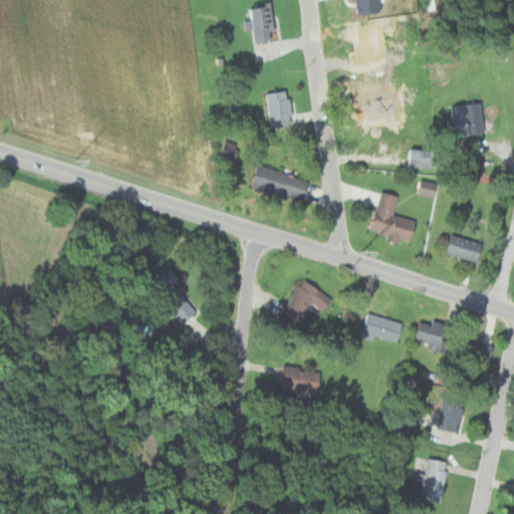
[(274,39),(273,30),(278,29),(274,1),(250,5),(252,19),(247,20),(249,29),(255,28),(257,42),(274,39)]
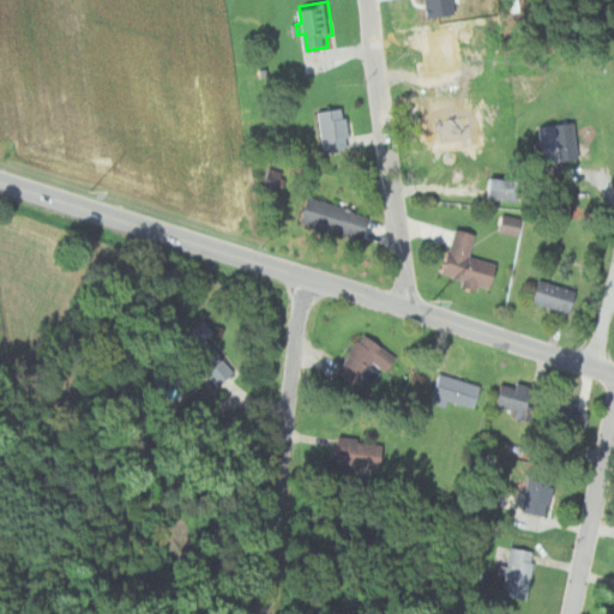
[(324,150),(351,148),(348,107),(321,110),(324,150)]
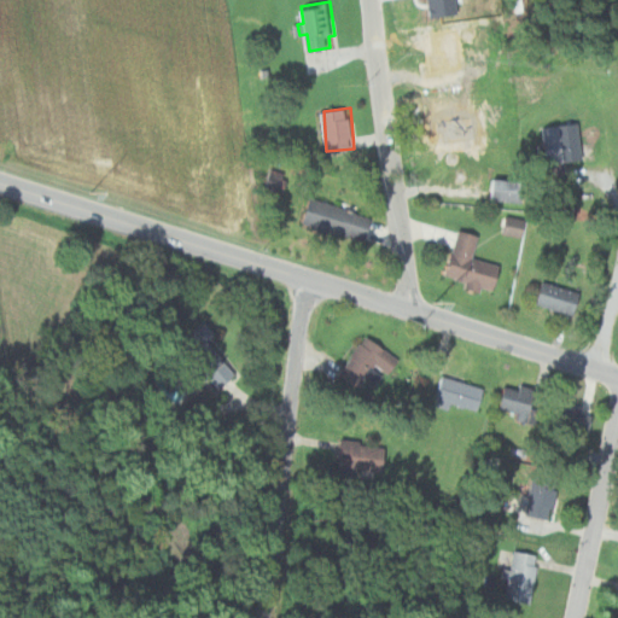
[(565,123),(537,127),(544,181),(560,179),(558,162),(570,159),(565,123)]
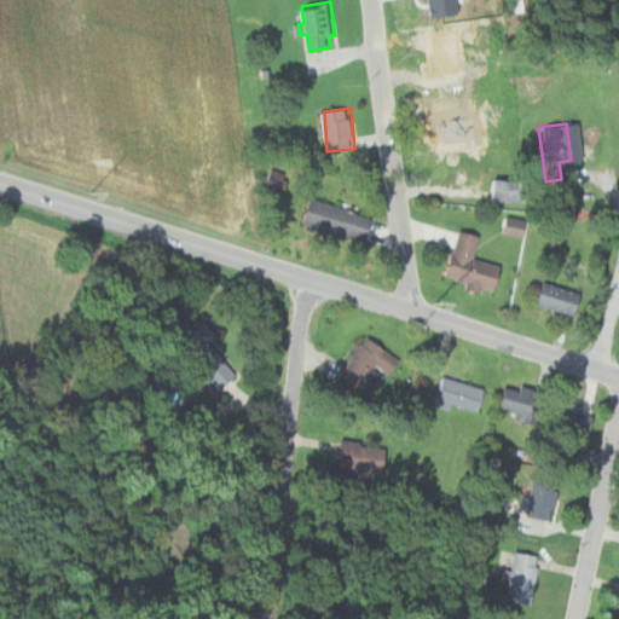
[(288,174),(273,169),(268,187),(284,191),(288,174)]
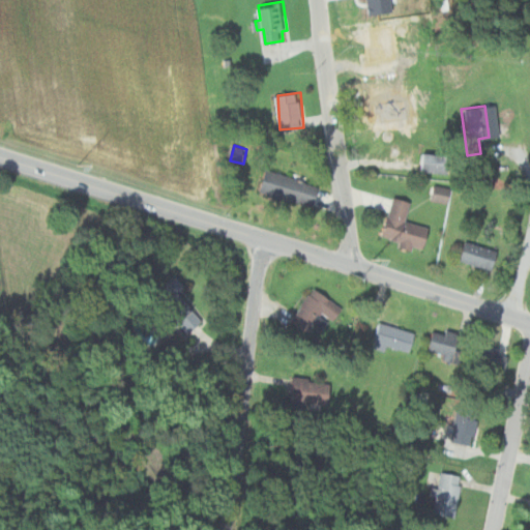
[(451,172),(452,154),(421,152),(421,171),(451,172)]
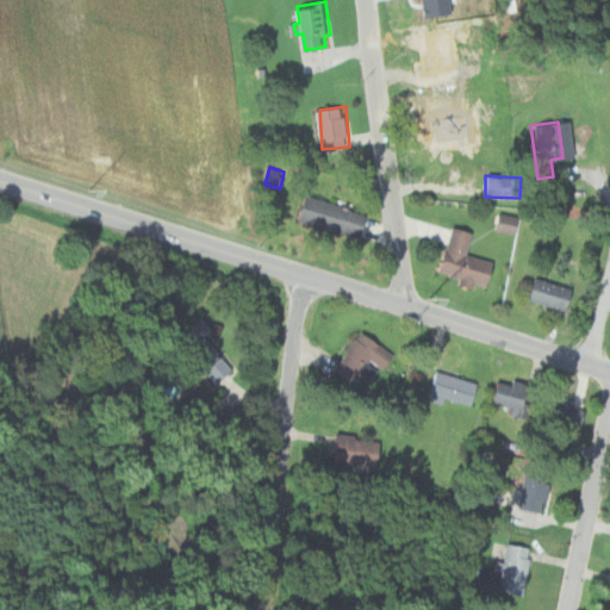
[(303,223),(367,235),(372,210),(307,198),(303,223)]
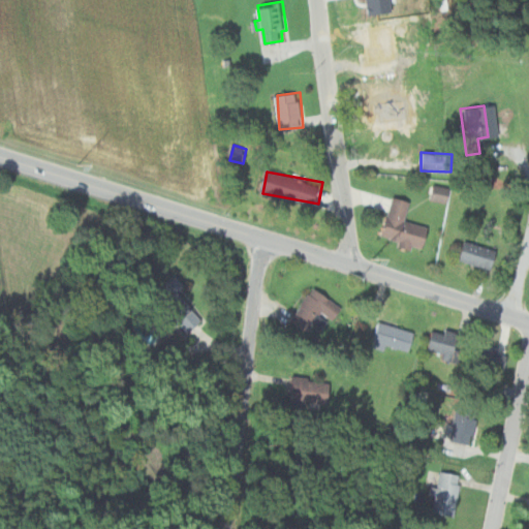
[(453,186),(434,185),(433,200),(450,201),(453,186)]
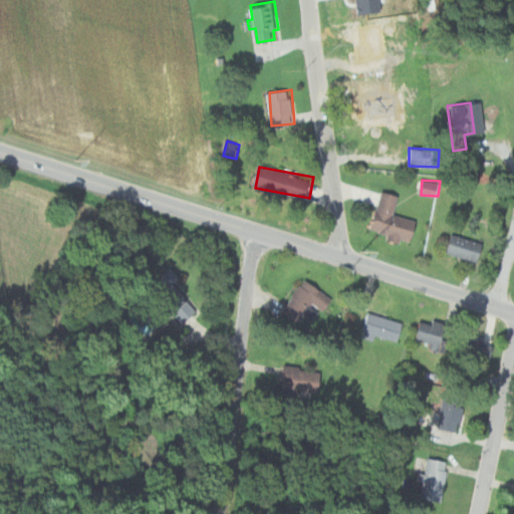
[(379,190),(368,227),(387,233),(386,238),(398,241),(400,237),(409,240),(415,220),(392,213),(398,195),(379,190)]
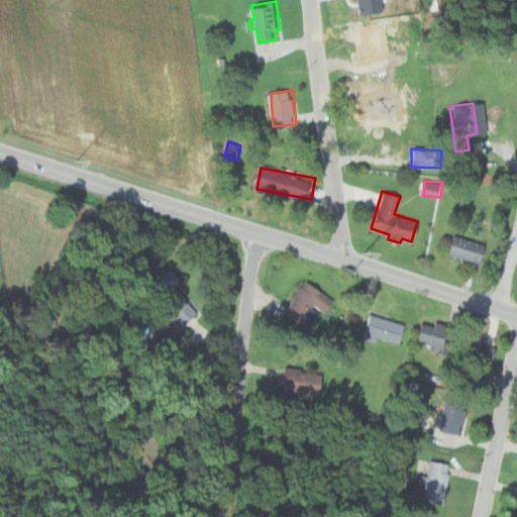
[(452,233),(484,244),(478,263),(446,251),(452,233)]
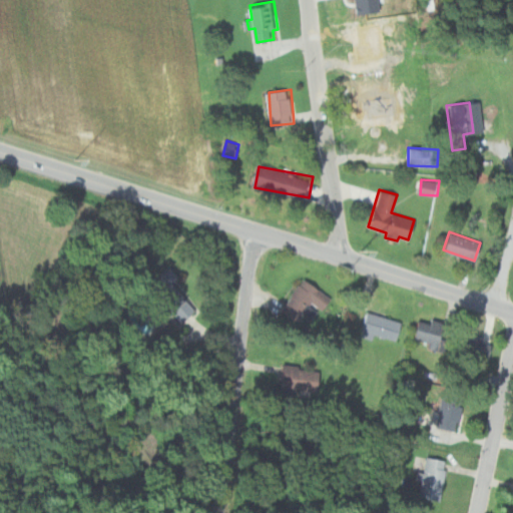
[(182,276),(170,266),(159,278),(171,289),(182,276)]
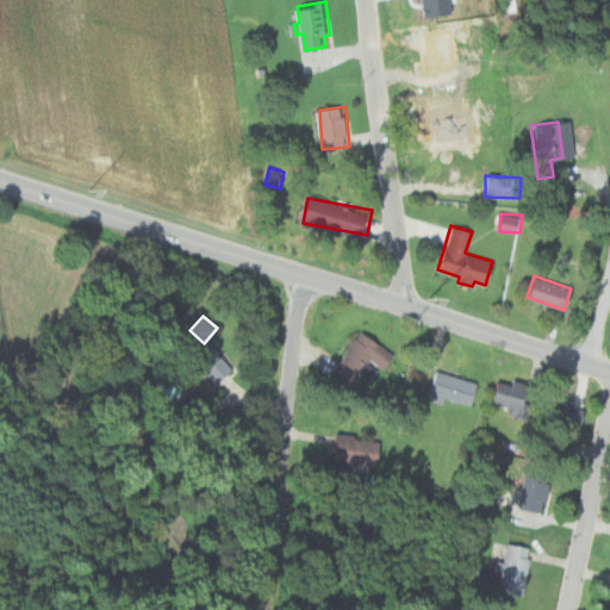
[(336,368),(356,383),(362,374),(372,380),(381,368),(385,371),(397,354),(363,330),(336,368)]
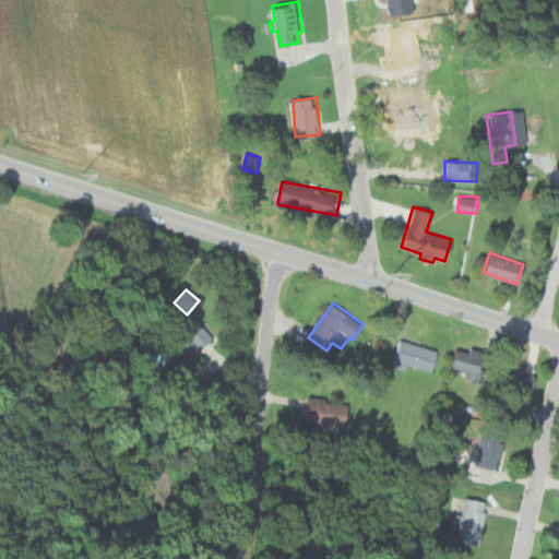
[(186,325),(201,349),(215,341),(200,317),(186,325)]
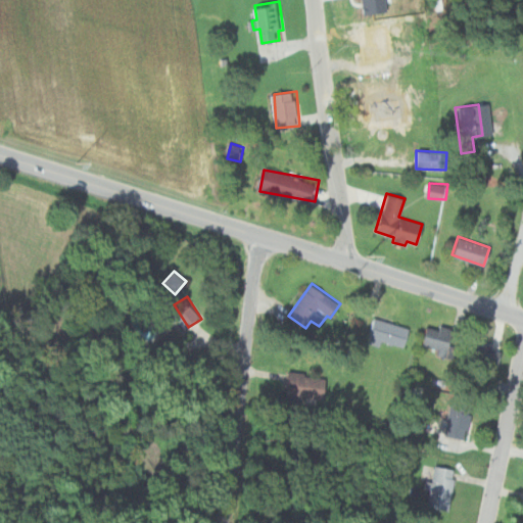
[(374,317),(409,327),(402,345),(380,338),(378,345),(366,341),(374,317)]
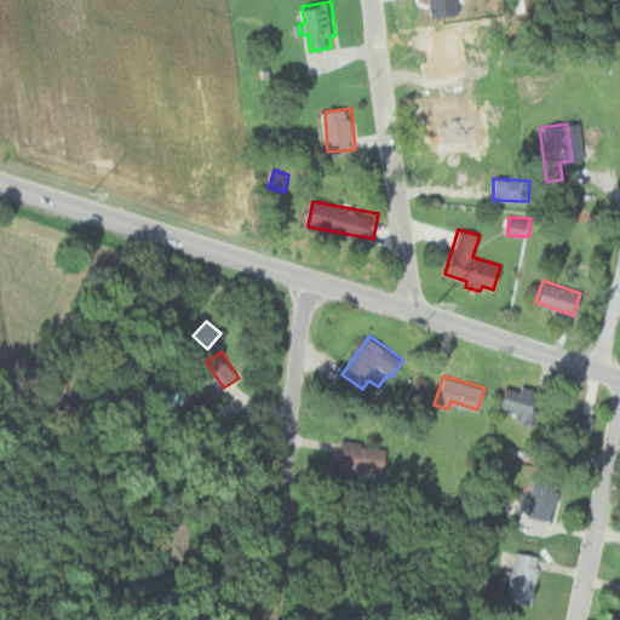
[(514,423),(534,424),(537,392),(498,390),(497,411),(514,412),(514,423)]
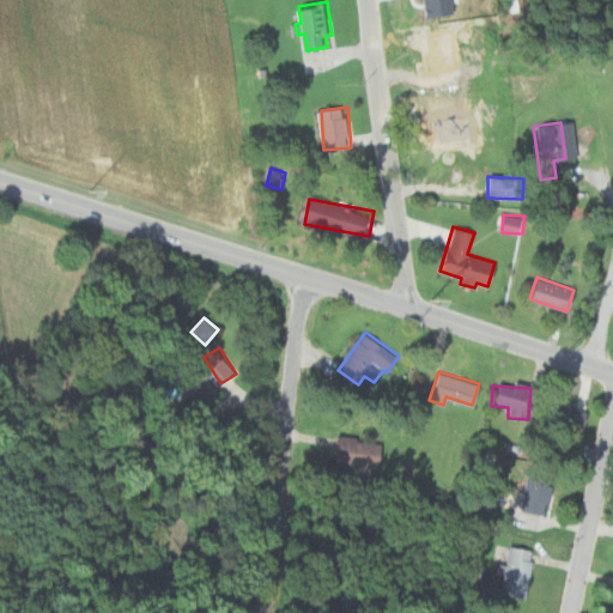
[(583,407),(548,400),(544,423),(577,430),(583,407)]
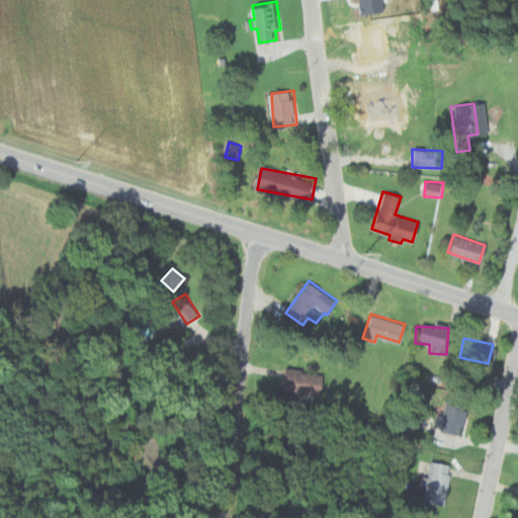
[(327,372),(284,369),(284,379),(287,380),(286,393),(325,396),(327,372)]
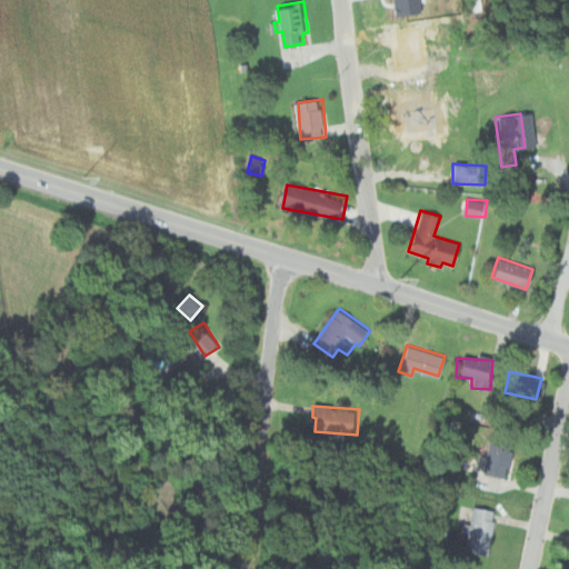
[(483,472),(492,430),(512,435),(503,477),(483,472)]
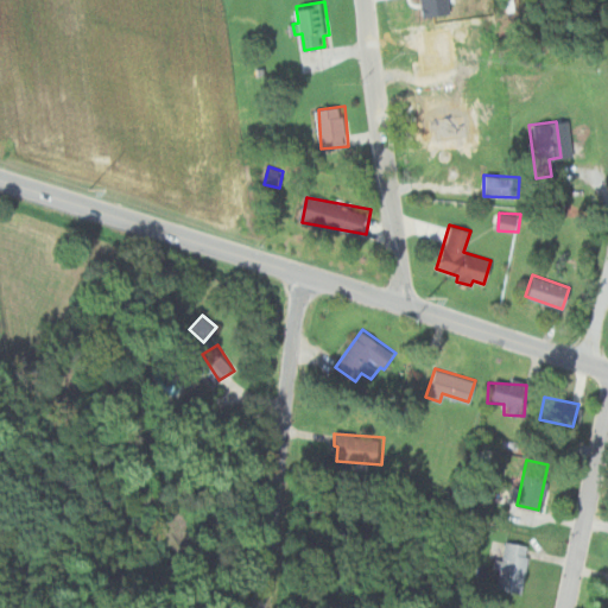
[(505,540),(526,545),(525,555),(529,556),(520,593),(495,588),(499,569),(493,567),(494,557),(501,559),(505,540)]
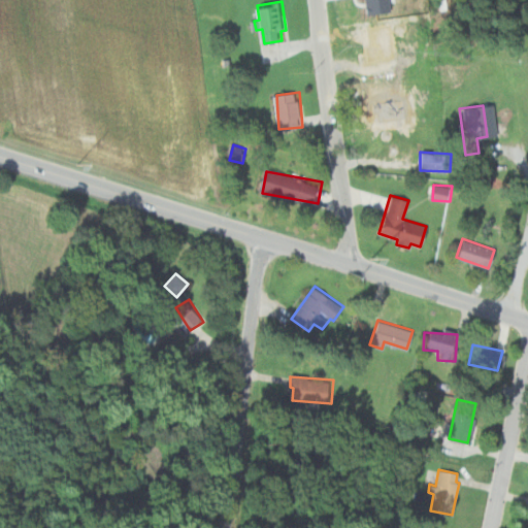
All buildings are outlined.
